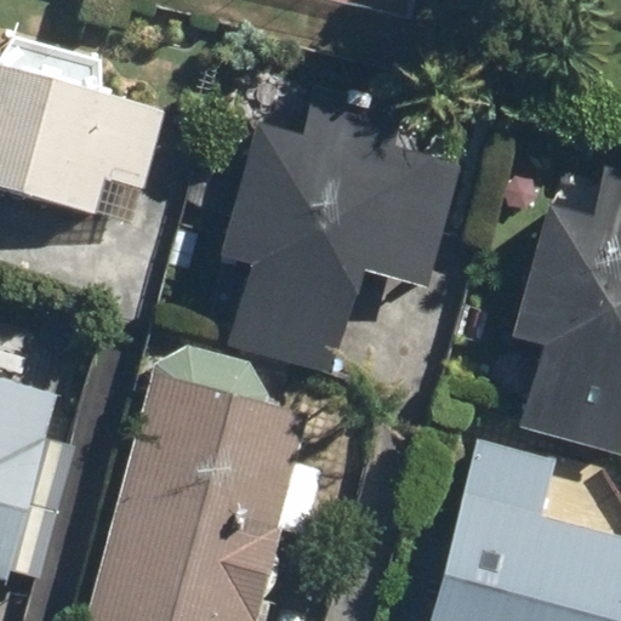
[(0,192),(134,227),(165,107),(101,90),(100,58),(15,35),(0,56),(0,192)]
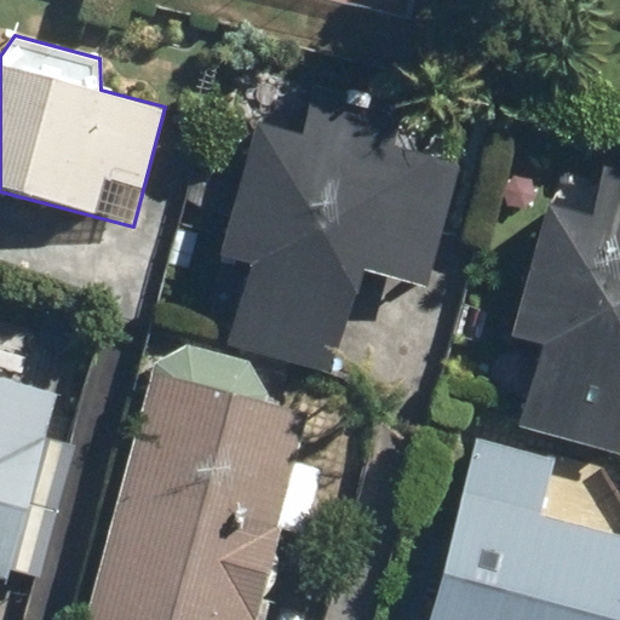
[(328,373),(360,265),(428,283),(463,160),(392,141),(401,108),(310,82),(299,119),(260,108),(225,233),(219,254),(246,262),(223,344),(328,373)]
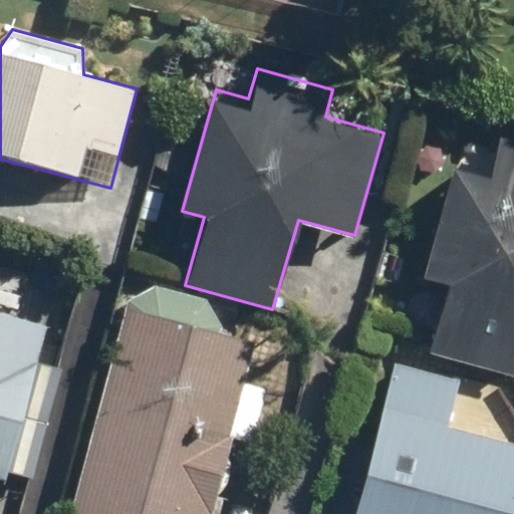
[(513,144),(500,141),(490,178),(455,168),(425,274),(451,281),(431,352),(513,374),(513,144)]
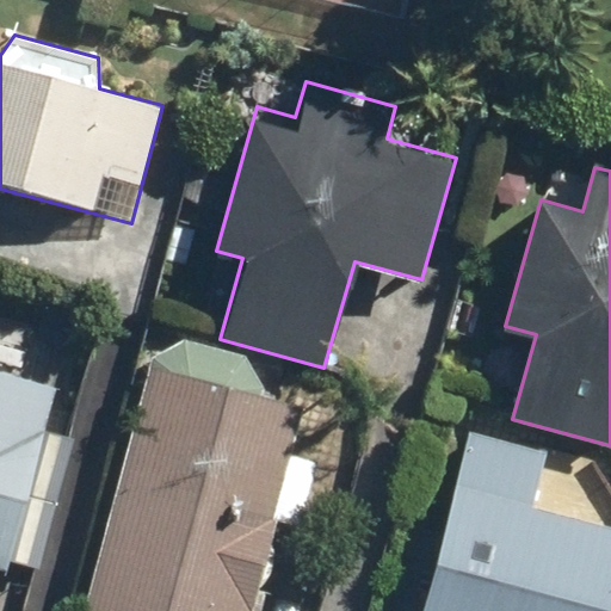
[(245,610),(306,409),(144,362),(69,610),(245,610)]
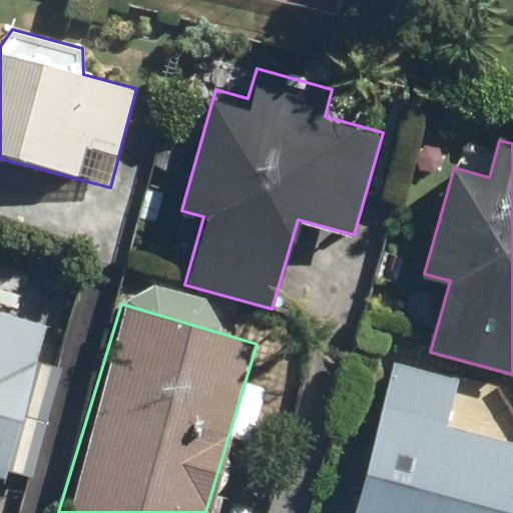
[(0,477),(3,478),(44,325),(0,313),(0,477)]
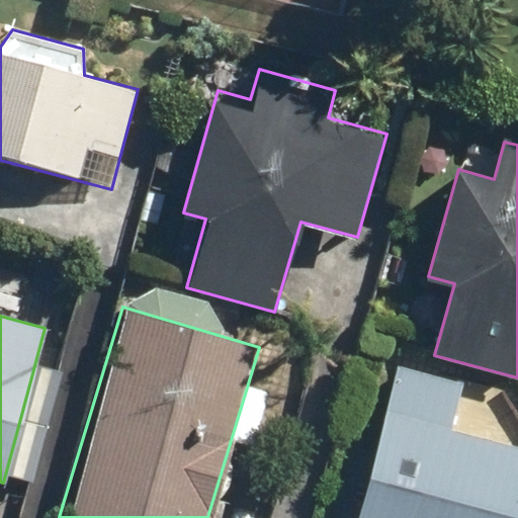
[(399,363),(356,517),(516,517),(517,515),(517,446),(451,428),(464,381),(399,363)]
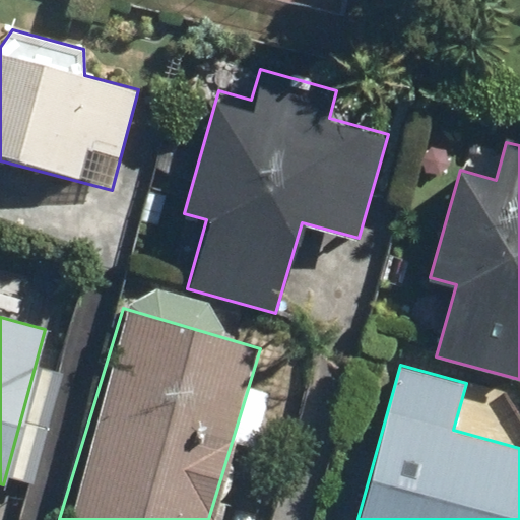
All buildings are outlined.
